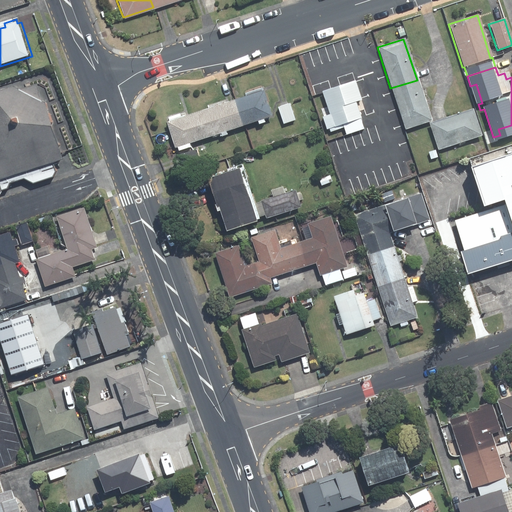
[(417,80),(390,88),(403,130),(430,121),(417,80)]
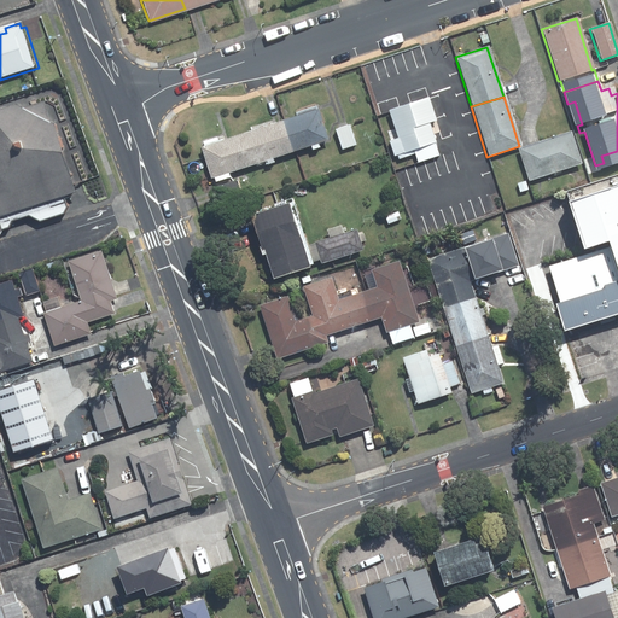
[(396,139),(386,143),(392,157),(396,156),(397,159),(413,153),(417,163),(437,156),(426,123),(435,121),(426,98),(386,111),(396,139)]
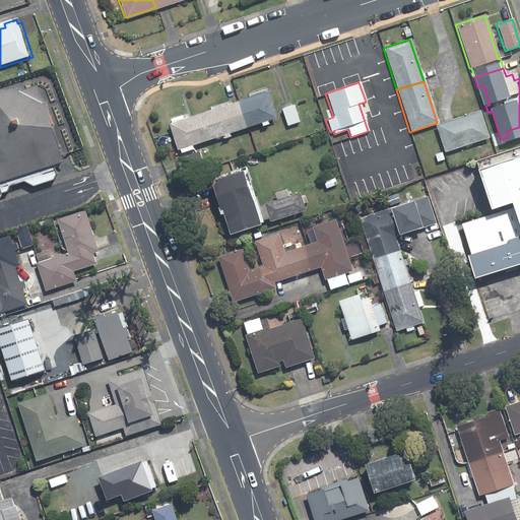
[(0,186),(73,165),(57,109),(51,105),(45,87),(28,92),(21,89),(8,93),(6,98),(0,99),(0,186)]
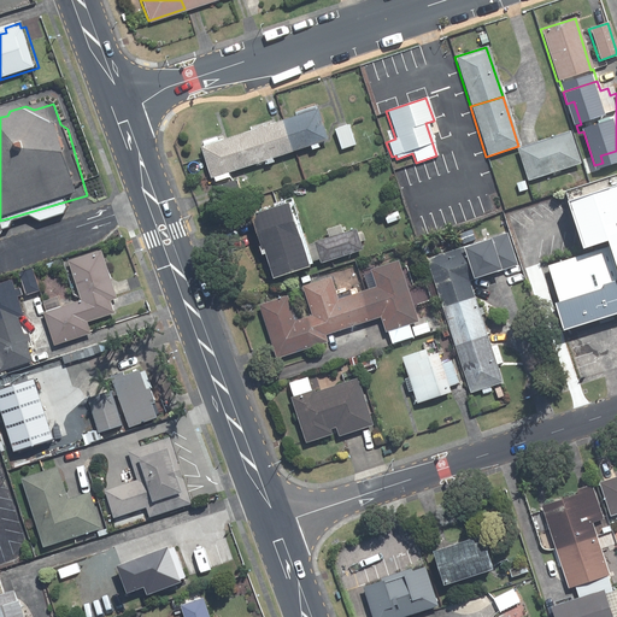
[(315,110),(259,128),(269,159),(307,146),(309,150),(316,148),(315,144),(324,141),(315,110)]
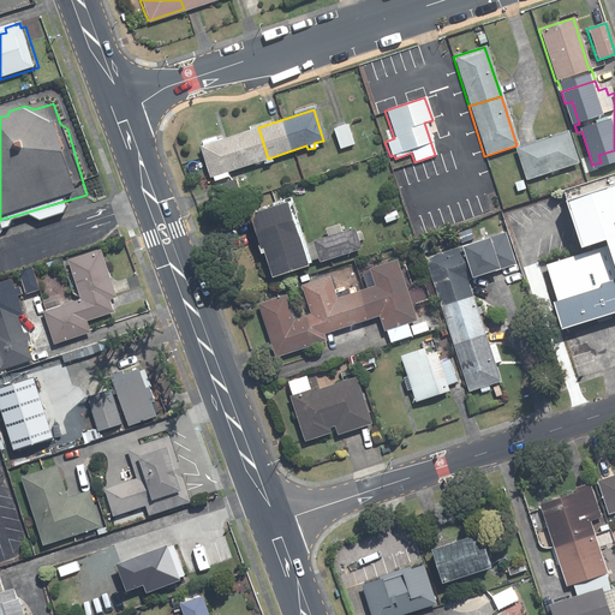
[(345,125),(332,130),(339,149),(352,144),(345,125)]
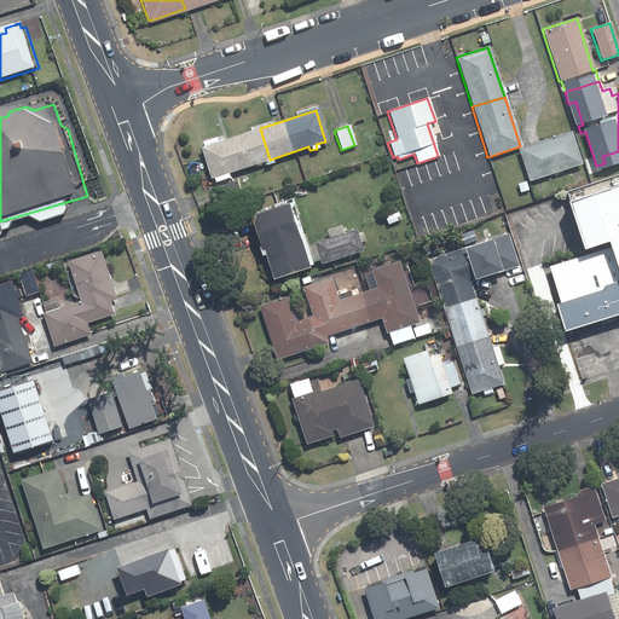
[(201,143),(202,148),(198,149),(208,179),(212,178),(213,183),(227,178),(226,174),(264,161),(265,166),(271,163),(270,160),(260,128),(215,143),(214,139),(201,143)]
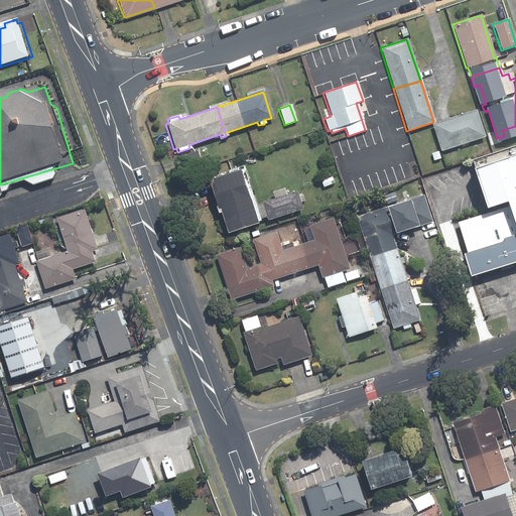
[(475,110),(431,125),(440,151),(484,137),(475,110)]
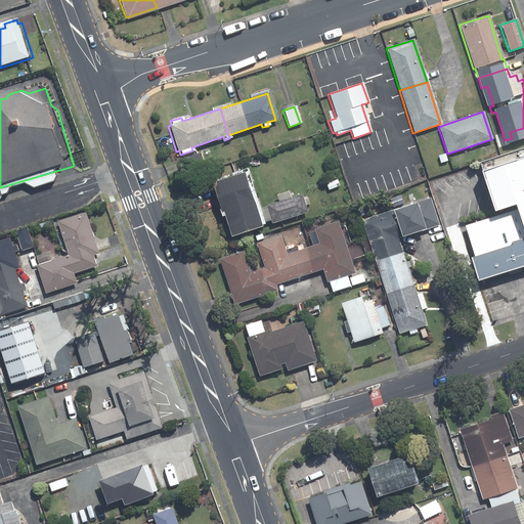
[(199,154),(186,159),(190,171),(203,167),(199,154)]
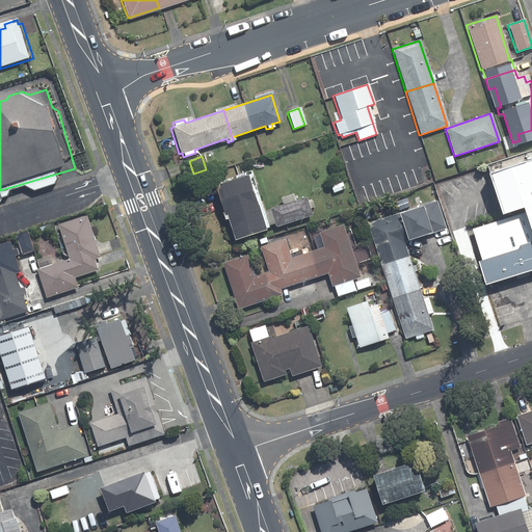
[(517,217),(528,213),(530,218),(478,235),(497,290),(531,277),(531,157),(490,171),(506,221),(517,217)]
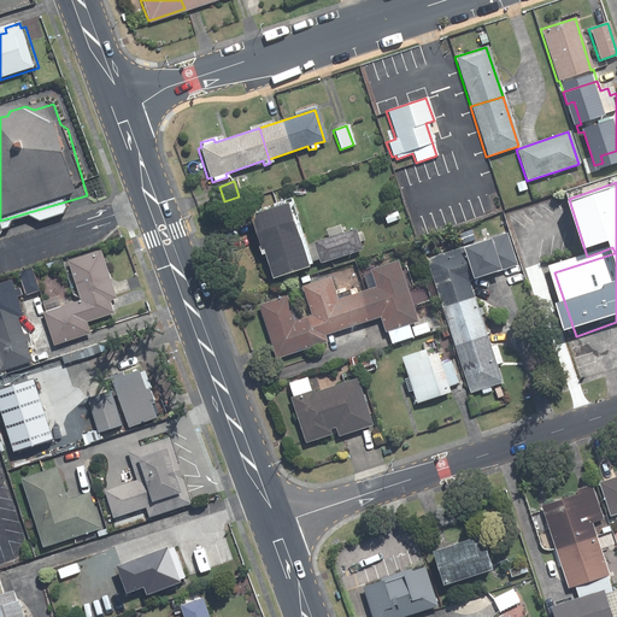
[(253,213),(248,223),(257,251),(258,250),(269,280),(305,268),(304,264),(317,260),(318,264),(360,251),(357,242),(363,241),(360,234),(354,235),(353,229),(340,234),(338,225),(323,230),(327,239),(298,247),(283,203),(280,205),(280,201),(268,204),(269,207),(253,213)]
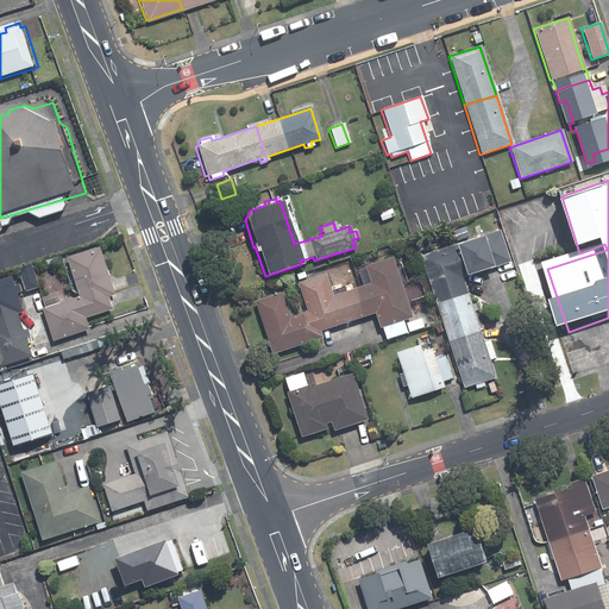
[(390,209),(378,214),(381,221),(394,217),(390,209)]
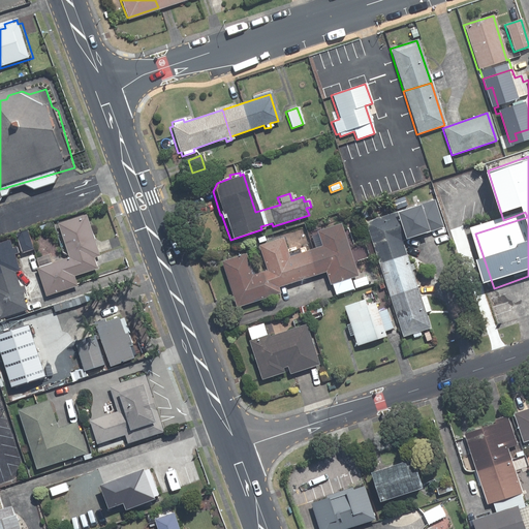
[(416,206),(392,214),(401,241),(442,227),(434,205),(418,210),(416,206)]
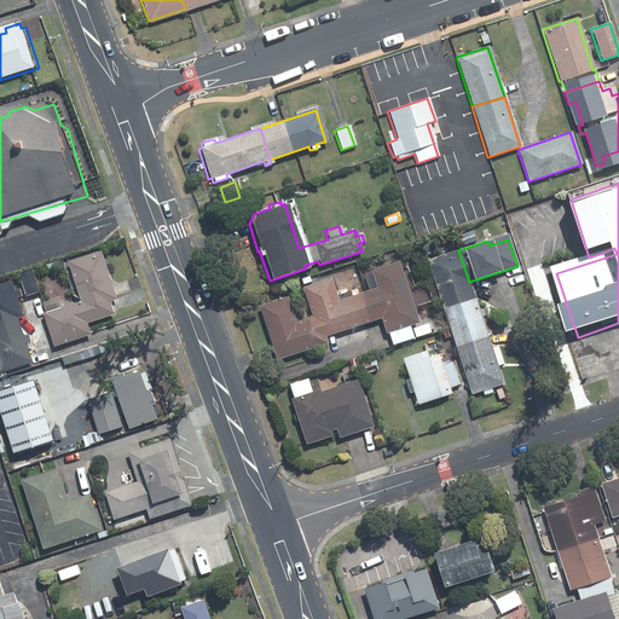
[(458,250),(426,261),(441,308),(474,299),(469,282),(458,250)]
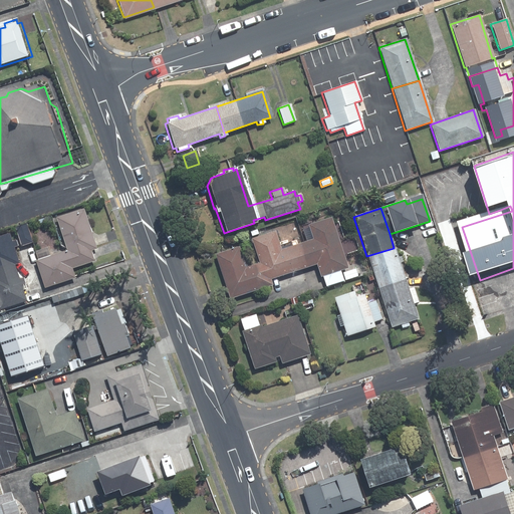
[(42,259),(41,260),(50,288),(80,278),(76,268),(99,261),(96,250),(101,248),(88,209),(61,218),(71,250),(55,255),(42,259)]
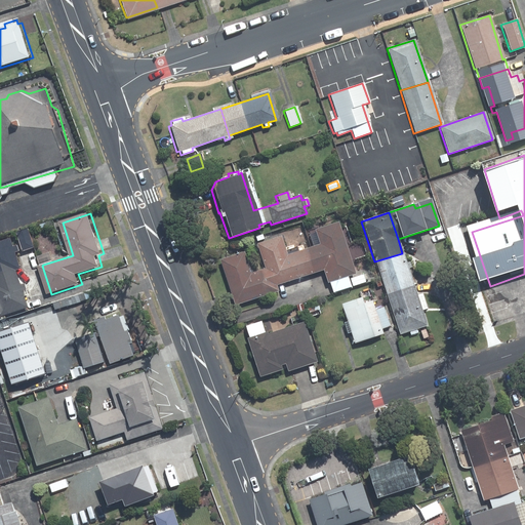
[(314,233),(308,235),(312,246),(320,271),(322,270),(326,283),(329,282),(332,293),(364,283),(362,275),(347,280),(346,277),(354,274),(351,264),(365,258),(359,239),(345,244),(336,221),(313,230),(314,233)]
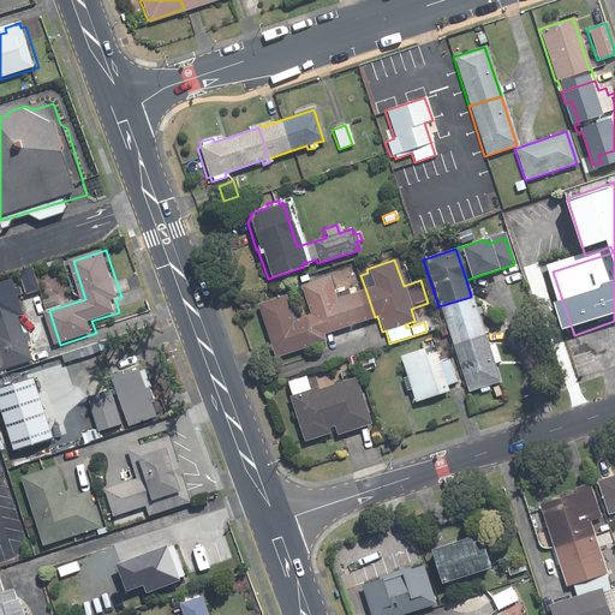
[(36,268),(24,272),(31,294),(45,291),(36,268)]
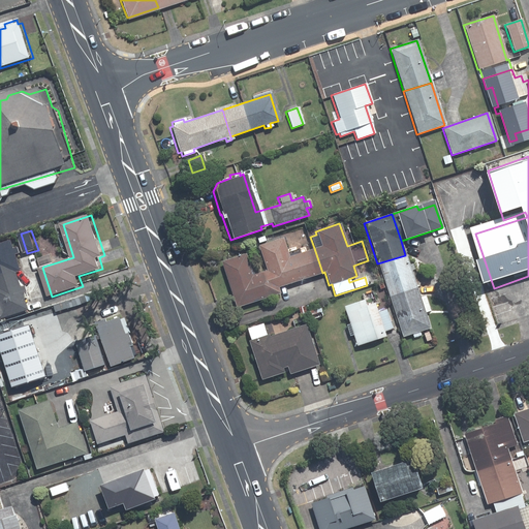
[(322,273),(314,248),(299,253),(298,249),(286,253),(282,238),(257,246),(265,271),(271,270),(277,288),(322,273)]
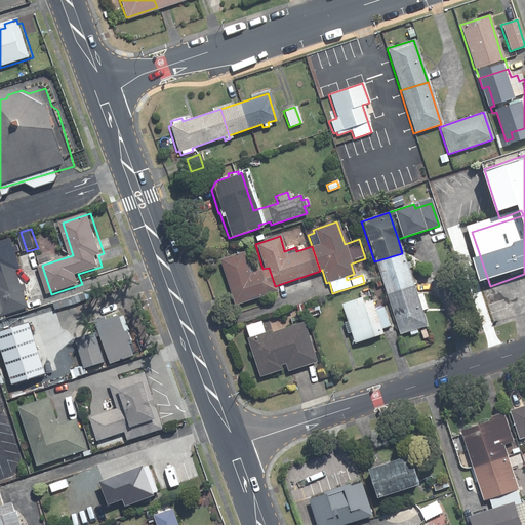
[(18,252),(22,251),(19,245),(16,246),(14,239),(0,243),(0,316),(3,316),(4,317),(32,308),(27,291),(30,290),(28,284),(24,285),(19,271),(24,269),(18,252)]
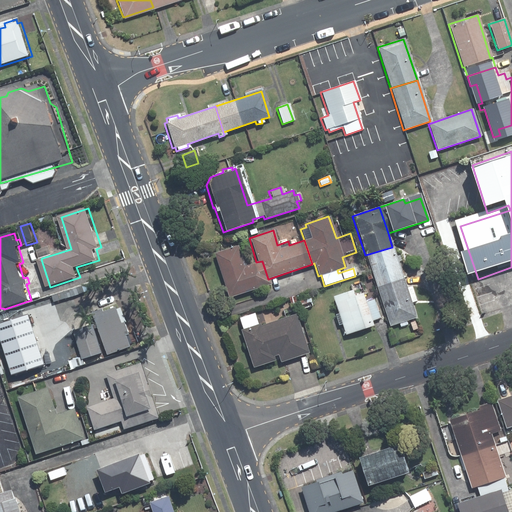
[(237,246),(213,254),(227,298),(270,284),(268,279),(262,261),(256,262),(244,267),(237,246)]
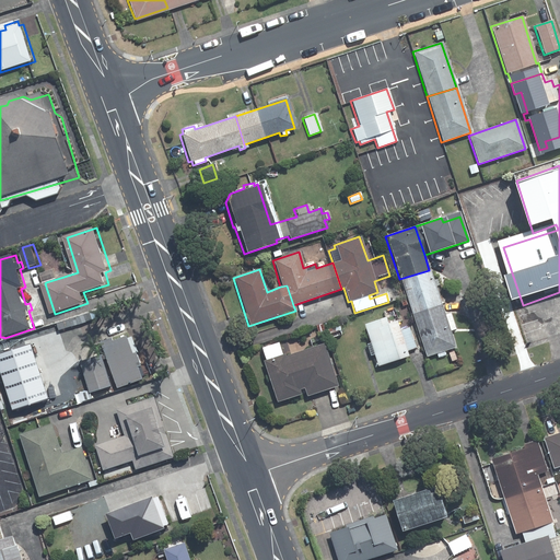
[(429,270),(399,279),(411,314),(441,305),(435,287),(438,286),(436,280),(433,281),(429,270)]
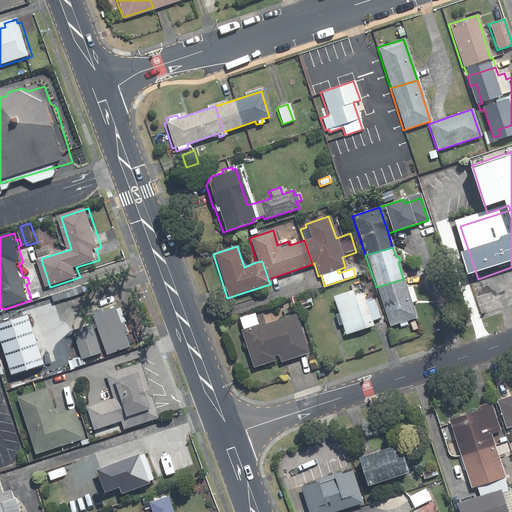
[(376,287),(389,326),(416,317),(411,303),(415,301),(410,287),(406,288),(403,279),(376,287)]
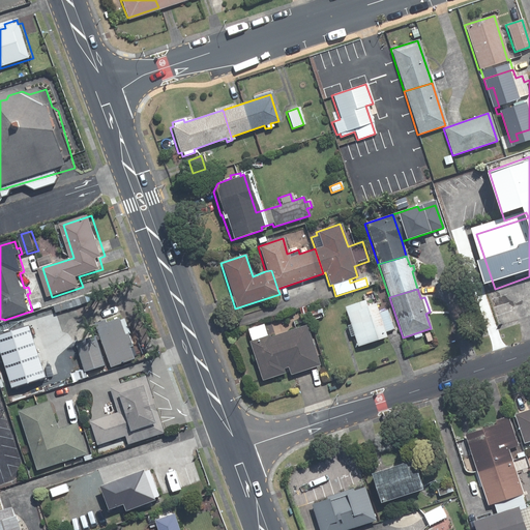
[(349,326),(346,326),(349,337),(353,336),(356,347),(385,337),(383,332),(392,329),(386,312),(377,315),(374,304),(365,306),(363,301),(344,307),(349,326)]
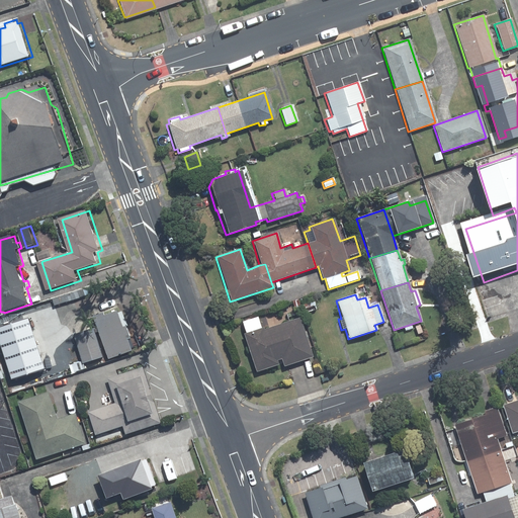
[(313,301),(301,306),(304,314),(315,310),(313,301)]
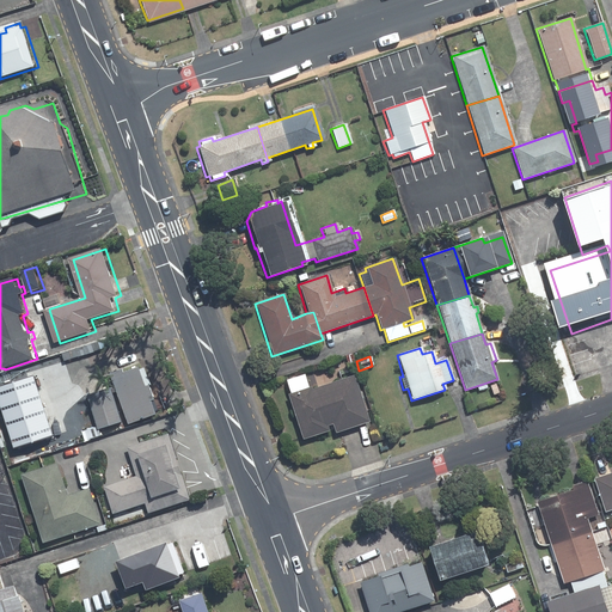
[(55,357),(46,360),(48,368),(57,366),(55,357)]
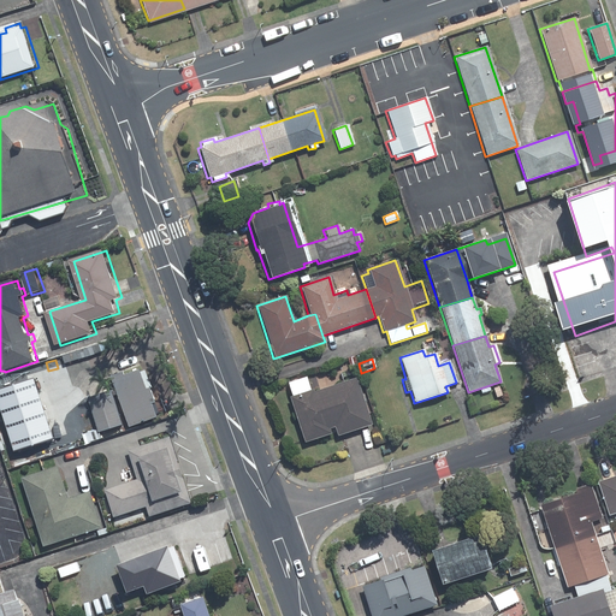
[(12,394),(3,396),(10,424),(54,413),(51,398),(53,397),(46,369),(9,379),(12,394)]
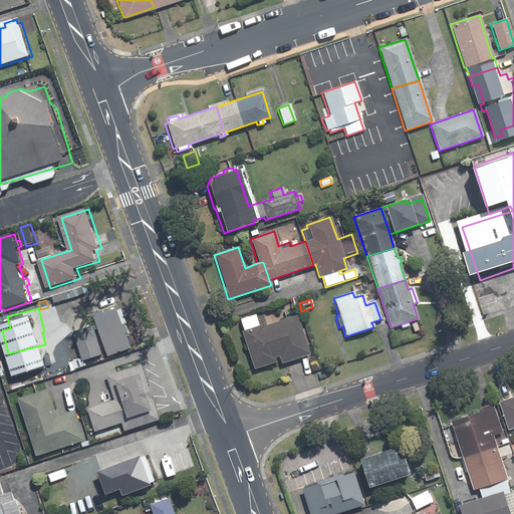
[(106,311),(97,314),(113,356),(136,348),(132,337),(135,336),(124,310),(121,311),(121,309),(108,314),(106,311)]
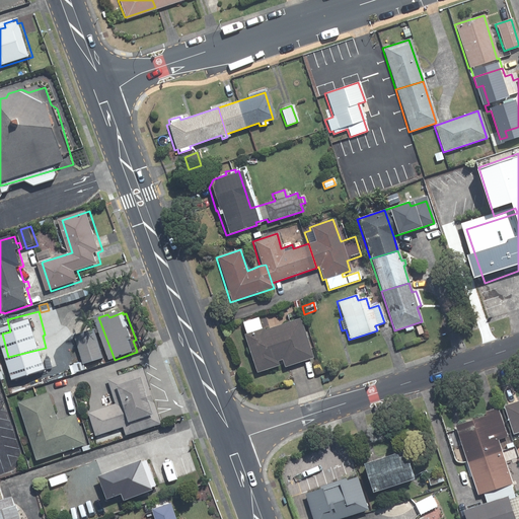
[(283,368),(311,358),(298,319),(263,331),(262,329),(242,336),(254,373),(278,366),(276,362),(280,361),(283,368)]
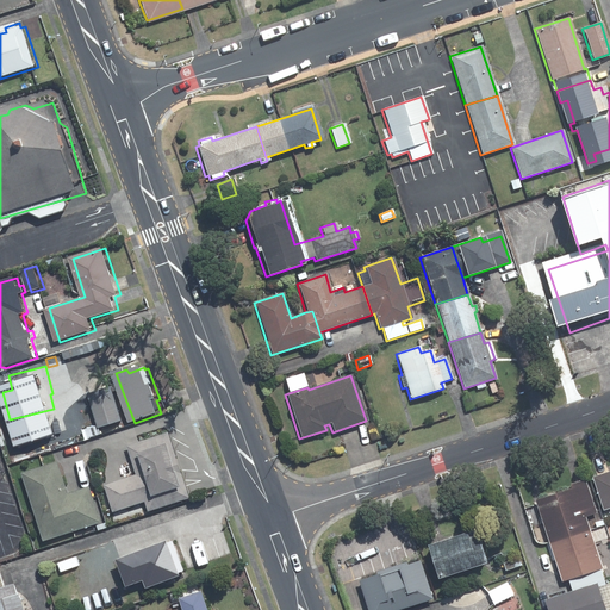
[(116,387),(92,394),(103,429),(126,422),(116,387)]
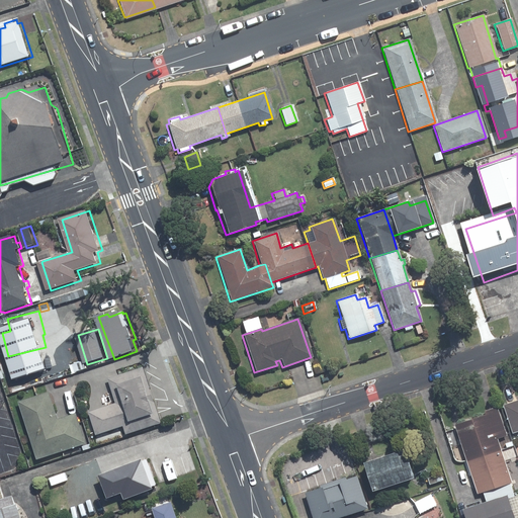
[(82,355),(76,357),(78,365),(84,363),(82,355)]
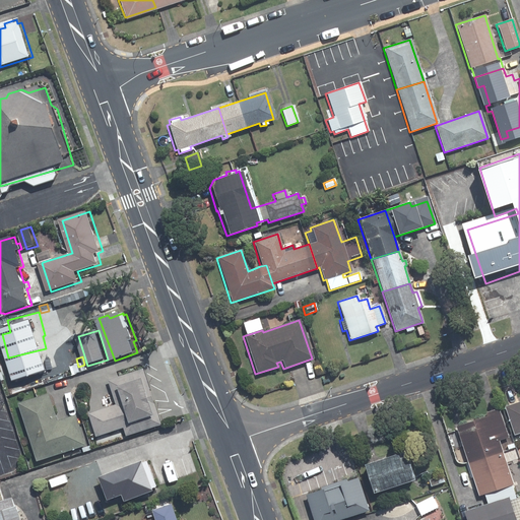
[(120,404),(92,413),(101,438),(128,428),(131,437),(166,426),(146,370),(112,381),(120,404)]
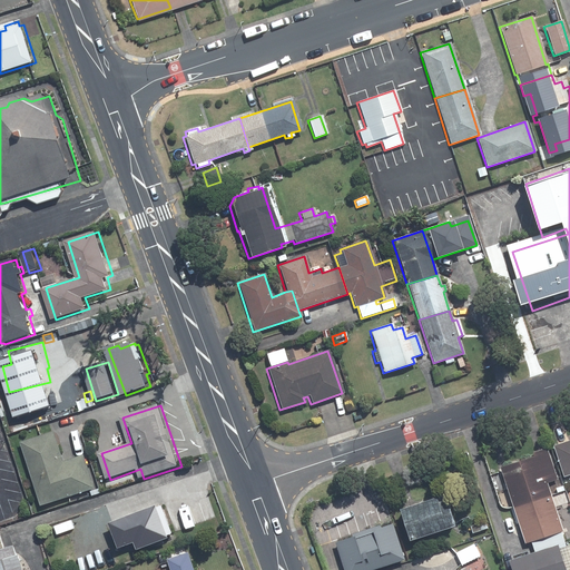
[(26,443),(46,507),(98,490),(87,455),(67,462),(57,432),(26,443)]
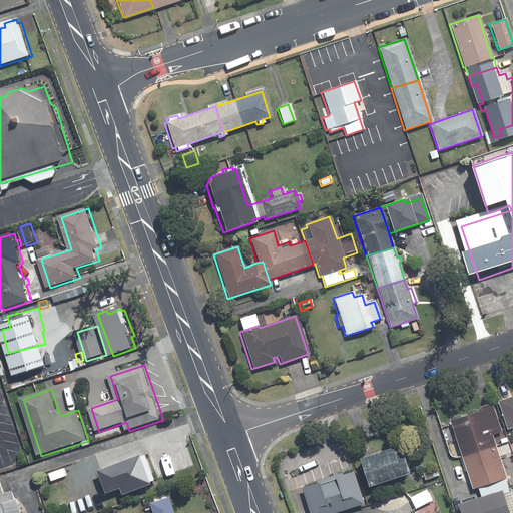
[(512,392),(512,396),(497,402),(506,429),(512,427),(512,392)]
